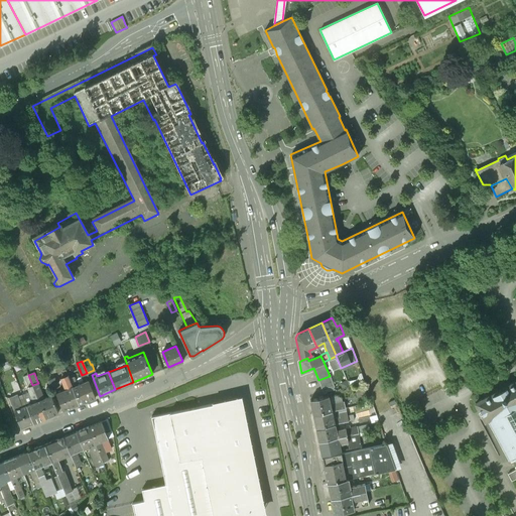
[(32,385),(28,375),(23,377),(29,392),(33,403),(39,401),(32,385)]
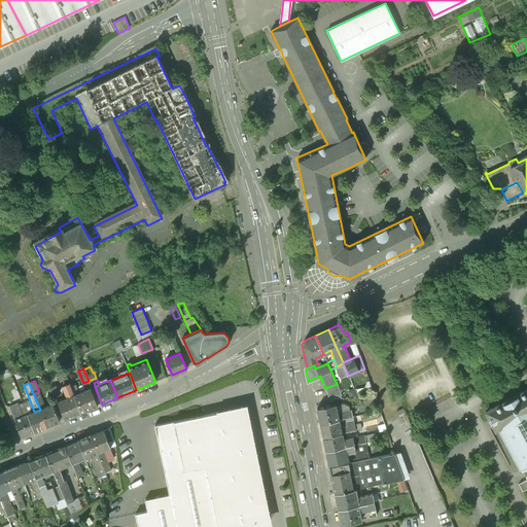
[(70,386),(69,383),(64,385),(68,397),(58,401),(65,420),(81,413),(70,386)]
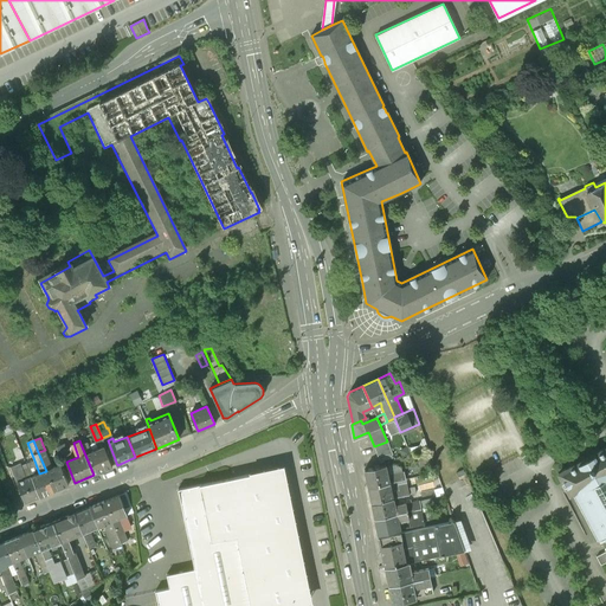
[(103,446),(90,452),(86,443),(81,444),(94,475),(111,466),(103,446)]
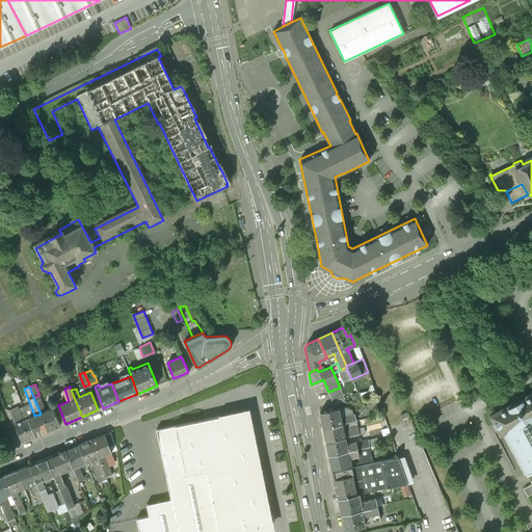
[(59,398),(56,390),(50,392),(53,401),(59,398)]
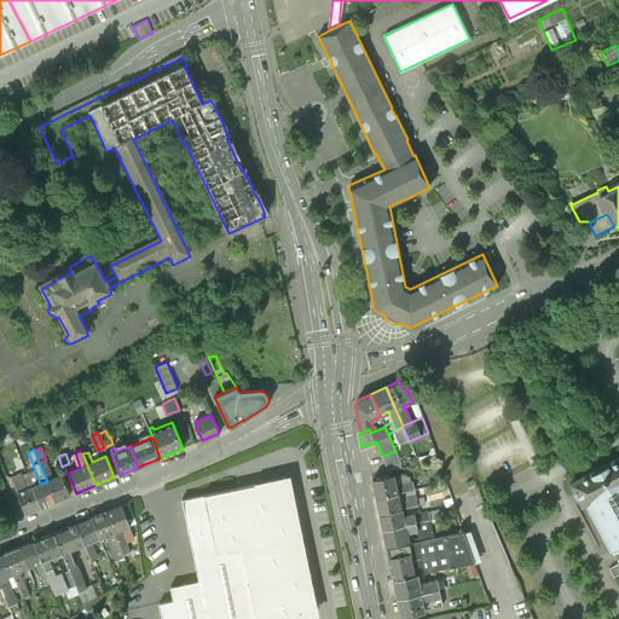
[(618,456),(570,482),(582,504),(586,502),(613,553),(618,549),(618,456)]
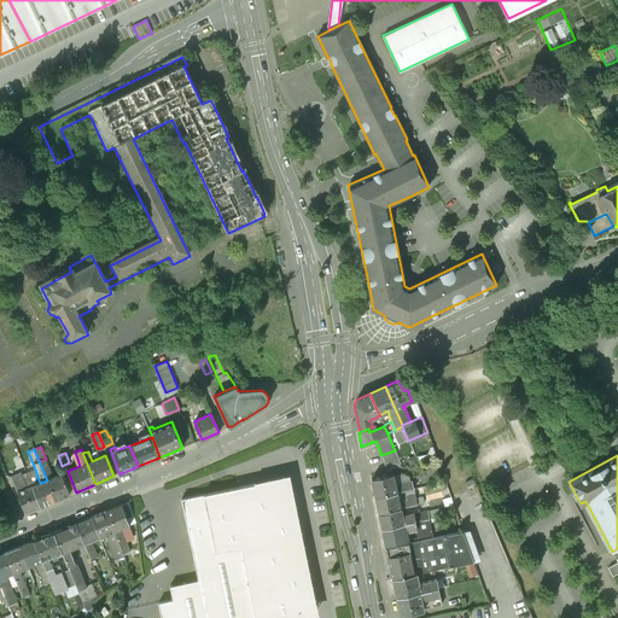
[(46,459),(39,461),(47,481),(56,501),(70,495),(62,474),(54,477),(53,474),(46,459)]
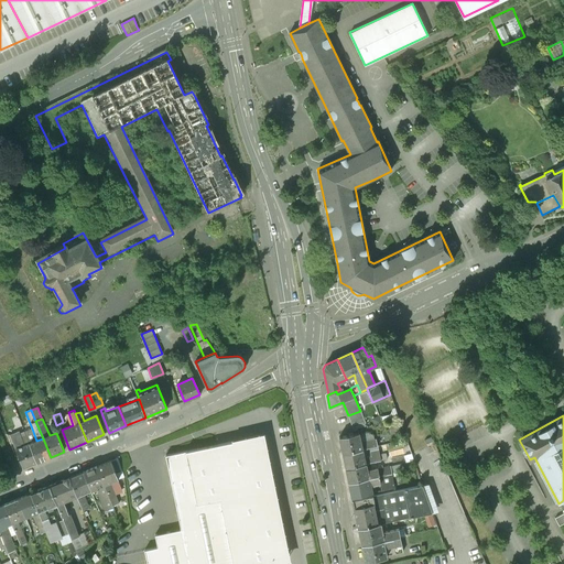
[(43,438),(36,441),(32,429),(24,432),(26,435),(38,463),(51,457),(43,438)]
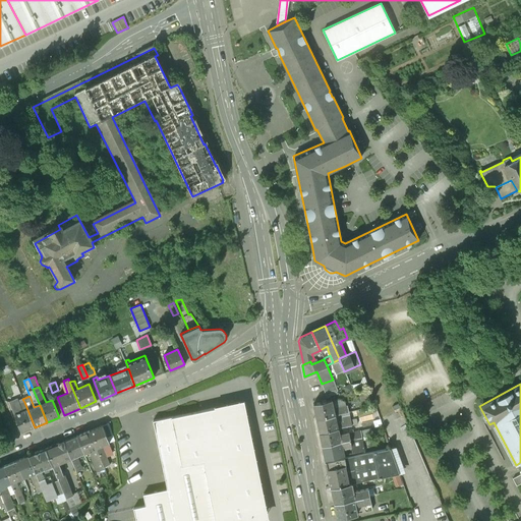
[(24,402),(20,404),(17,398),(9,402),(21,432),(35,427),(24,402)]
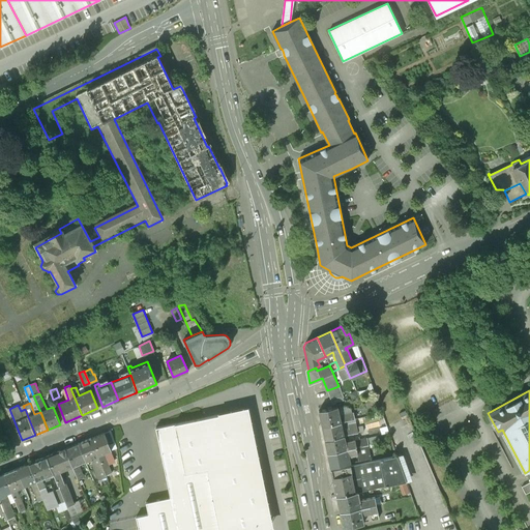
[(337,407),(319,410),(322,425),(341,422),(341,421),(339,415),(337,407)]
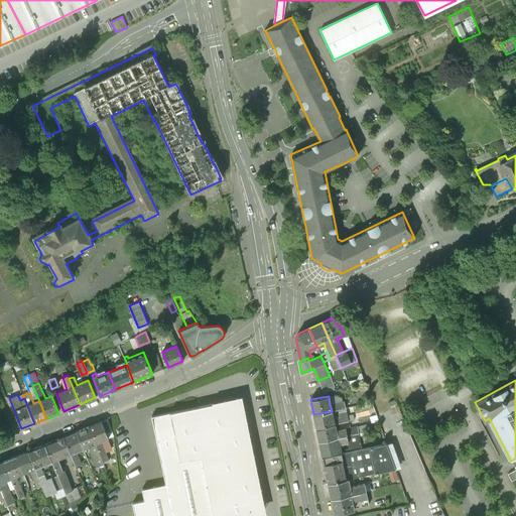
[(238,398),(151,416),(165,484),(142,489),(144,500),(132,502),(135,515),(241,515),(261,512),(252,465),(254,465),(253,460),(253,456),(250,457),(238,398)]
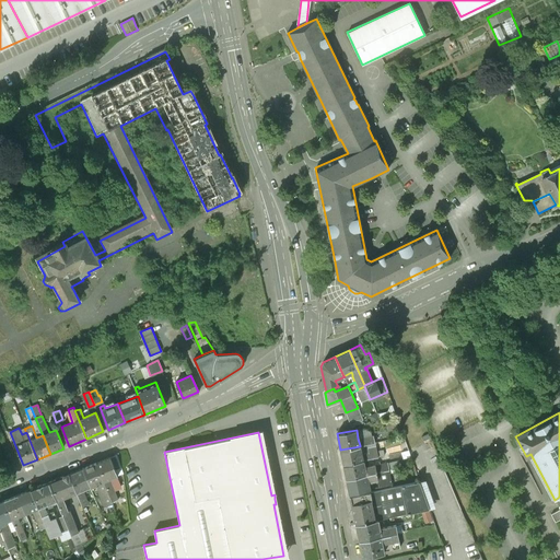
[(373,435),(358,439),(360,445),(374,443),(373,435)]
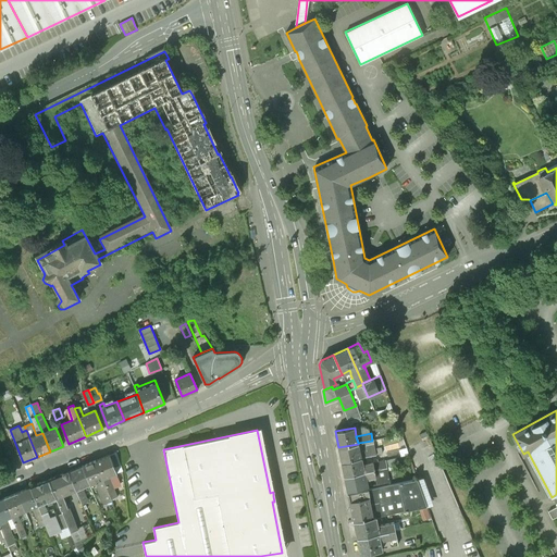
[(358,444),(338,447),(342,461),(366,456),(375,454),(374,448),(361,452),(361,453),(360,453),(358,444)]
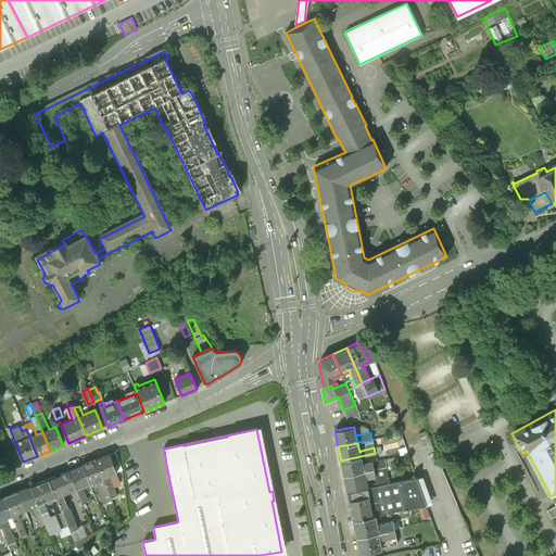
[(115,452),(110,454),(116,471),(122,469),(115,452)]
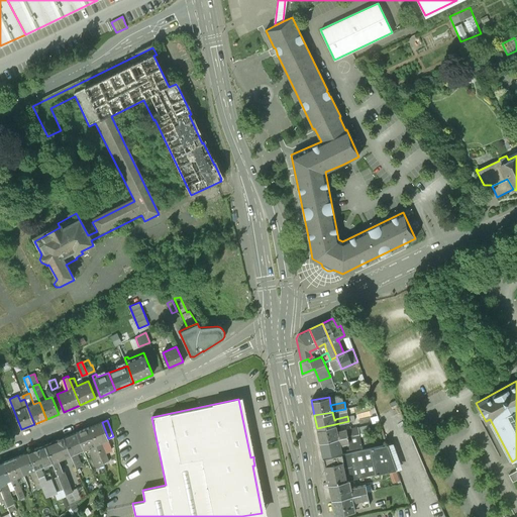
[(102,422),(89,427),(103,462),(108,460),(101,441),(108,438),(102,422)]
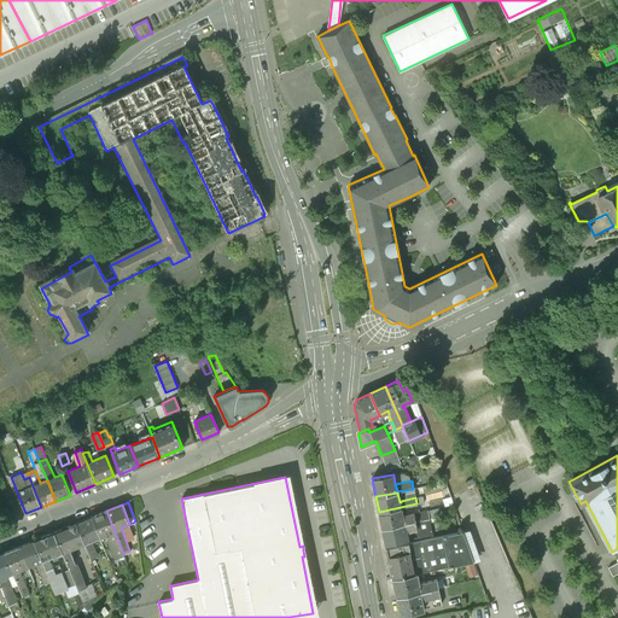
[(406,506),(379,512),(382,529),(415,522),(414,513),(404,516),(402,517),(402,514),(402,513),(407,512),(406,506)]
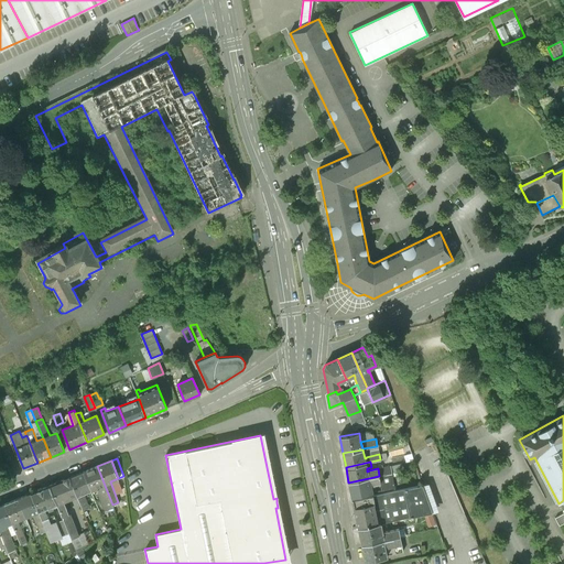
[(390,466),(378,468),(379,476),(392,473),(403,470),(402,464),(391,466),(390,466)]
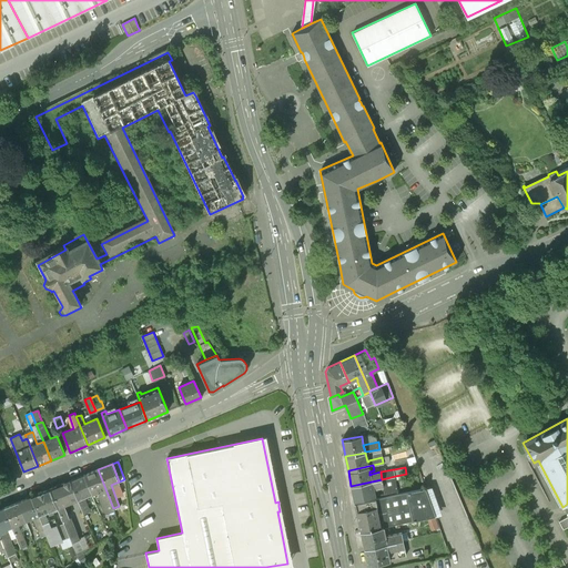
[(98,469),(84,475),(91,493),(100,489),(100,493),(99,496),(105,513),(114,509),(113,508),(98,469)]
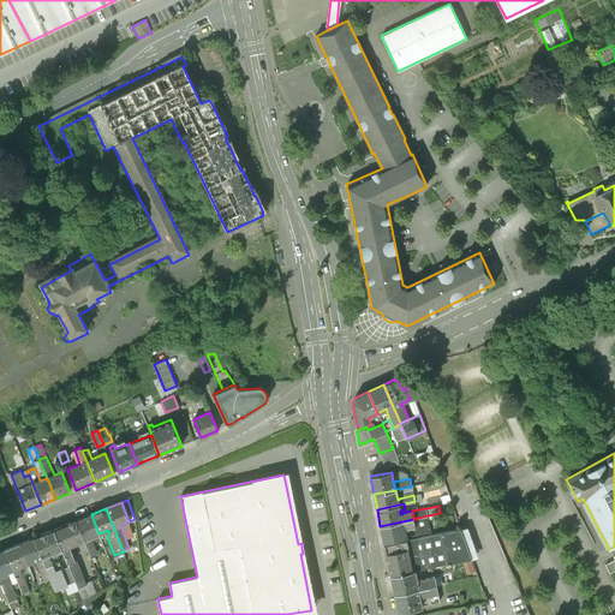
[(91,514),(77,520),(84,541),(90,555),(96,553),(90,537),(99,533),(91,514)]
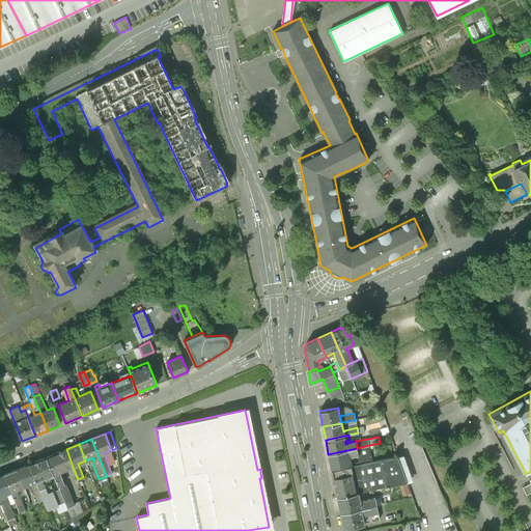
[(369,445),(357,448),(358,454),(360,462),(373,458),(373,455),(371,455),(369,445)]
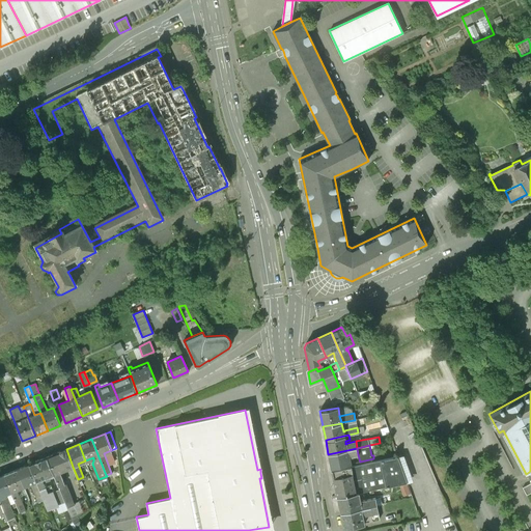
[(357,448),(328,454),(331,468),(351,464),(348,458),(348,455),(351,456),(358,454),(357,448)]
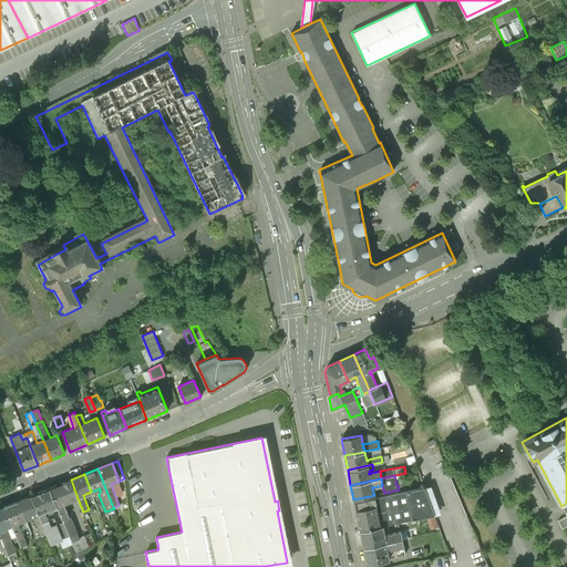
[(69,516),(64,504),(78,498),(71,480),(50,488),(58,506),(64,524),(72,542),(80,538),(79,537),(71,517),(69,516)]
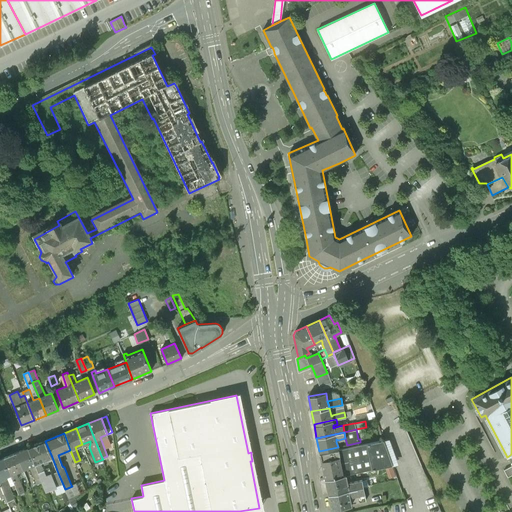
[(45,441),(29,447),(38,471),(44,469),(41,461),(52,457),(45,441)]
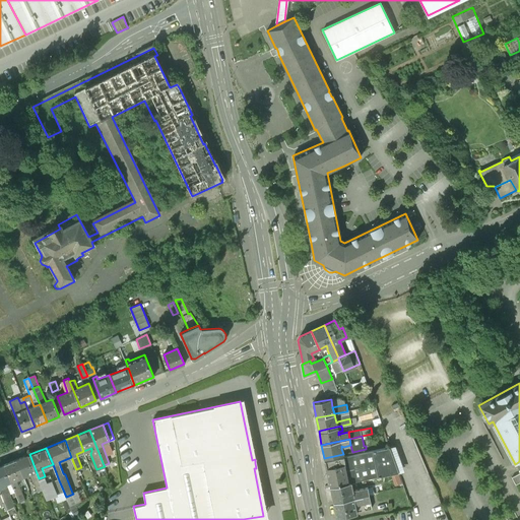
[(29,454),(16,459),(23,476),(24,478),(27,477),(26,475),(30,473),(36,486),(42,483),(39,478),(29,454)]
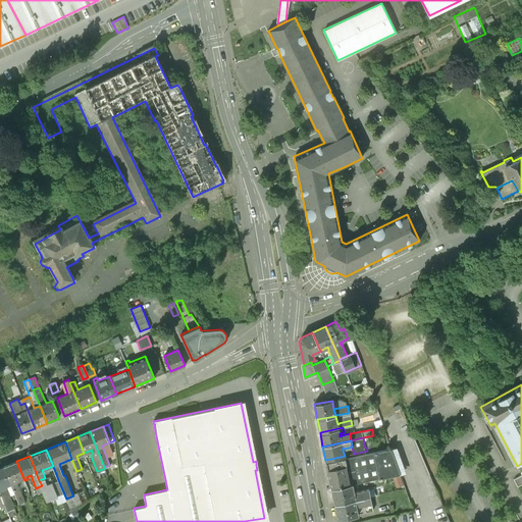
[(347,458),(325,463),(331,488),(350,484),(346,466),(347,458)]
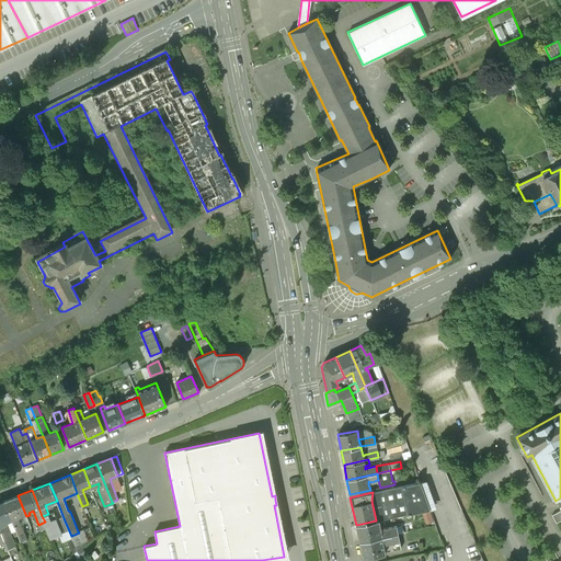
[(18,495),(4,501),(12,519),(18,517),(25,514),(18,495)]
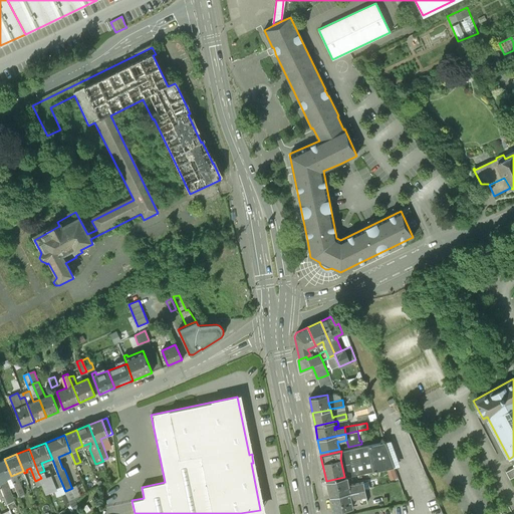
[(11,476),(4,459),(0,461),(0,484),(4,495),(8,503),(14,500),(9,488),(12,487),(13,491),(16,490),(16,489),(11,476)]
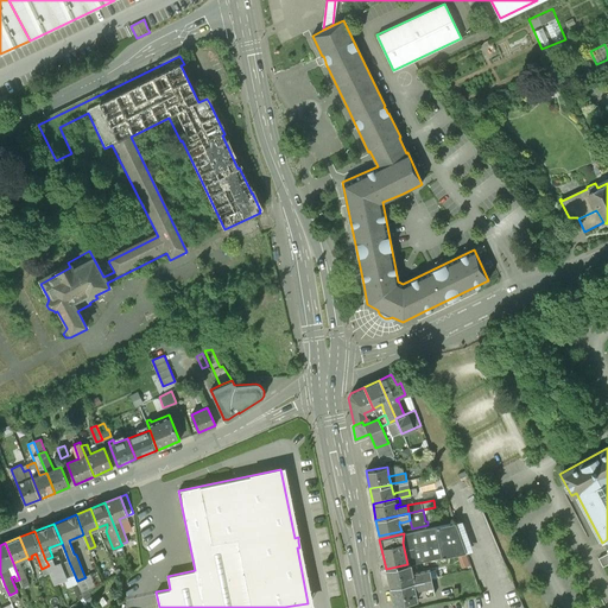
[(63,565),(58,555),(52,557),(45,559),(49,565),(55,581),(64,577),(68,584),(70,583),(70,584),(77,581),(69,562),(63,565)]
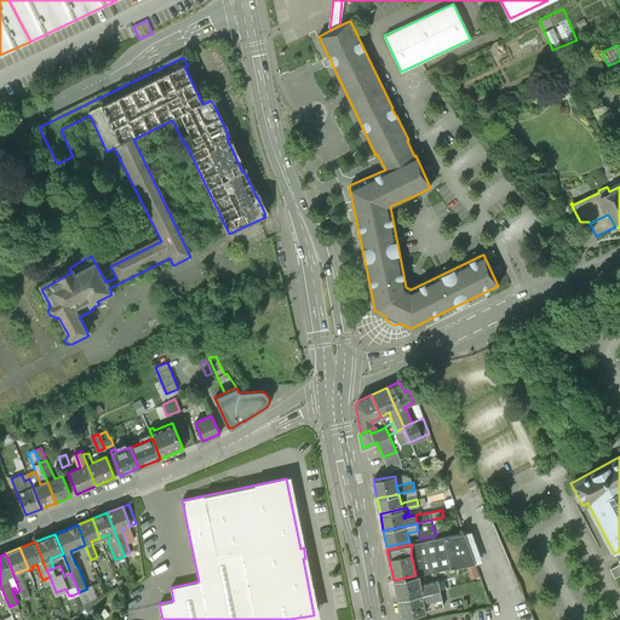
[(28,590),(19,572),(13,574),(19,590),(23,589),(24,591),(28,590)]
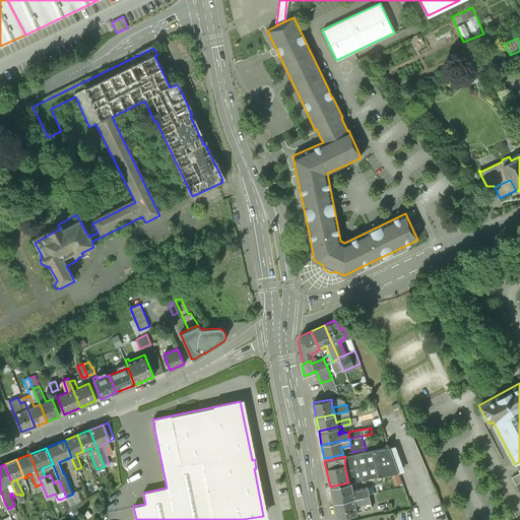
[(348,482),(330,486),(333,502),(369,494),(368,488),(355,490),(355,491),(352,492),(350,482),(348,482)]
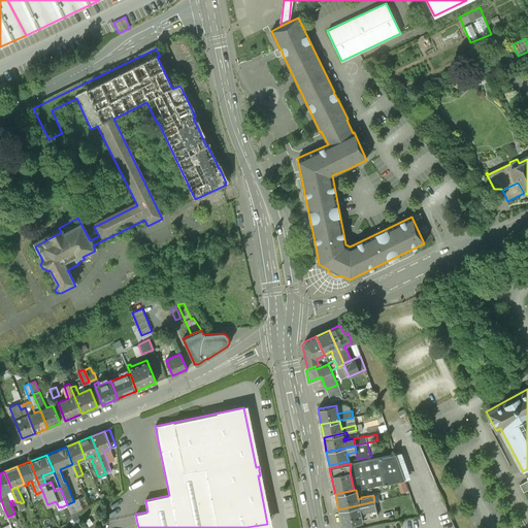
[(86,495),(73,500),(74,501),(67,504),(72,518),(90,506),(86,495)]
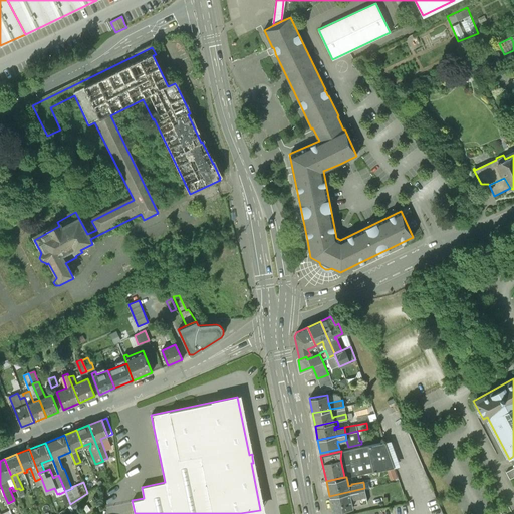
[(364,488),(329,496),(333,511),(352,508),(350,499),(359,497),(360,503),(367,502),(364,488)]
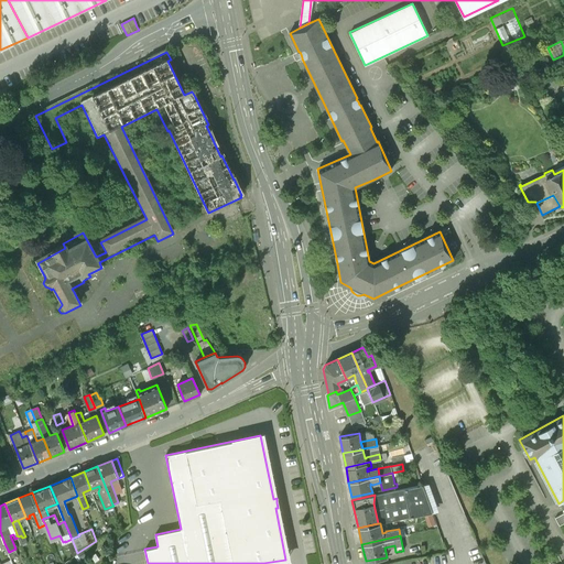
[(15,549),(9,552),(11,559),(13,563),(21,561),(15,549)]
